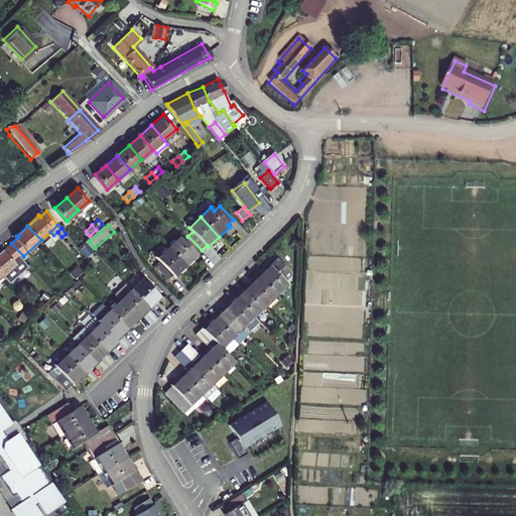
[(179,237),(168,248),(187,267),(198,257),(196,255),(202,250),(187,236),(182,241),(179,237)]
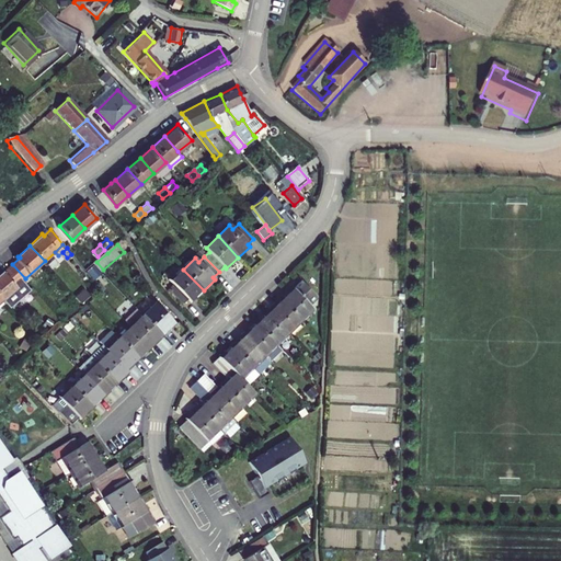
[(19,284),(25,278),(12,264),(0,275),(0,290),(7,298),(20,285),(19,284)]
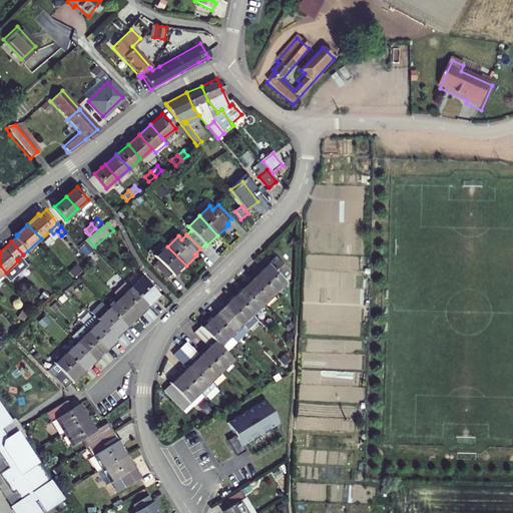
[(174,277),(186,266),(167,246),(156,258),(159,262),(154,266),(167,280),(172,275),(174,277)]
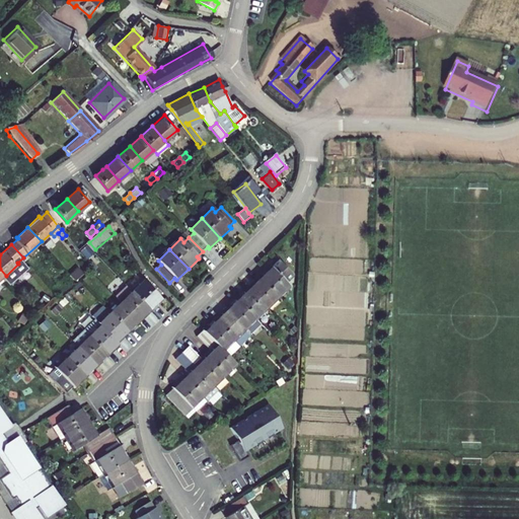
[(258,277),(279,297),(291,286),(284,278),(292,271),(279,257),(272,265),(273,266),(269,271),(267,269),(258,277)]
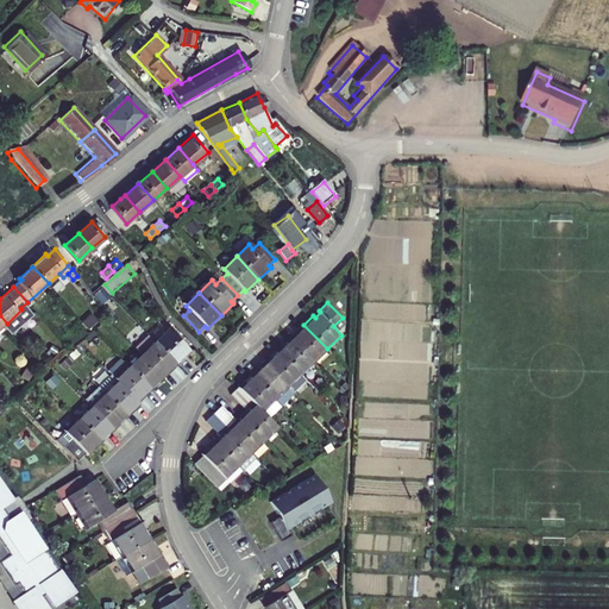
[(293,339),(314,360),(327,349),(303,325),(297,331),(299,332),(293,339)]
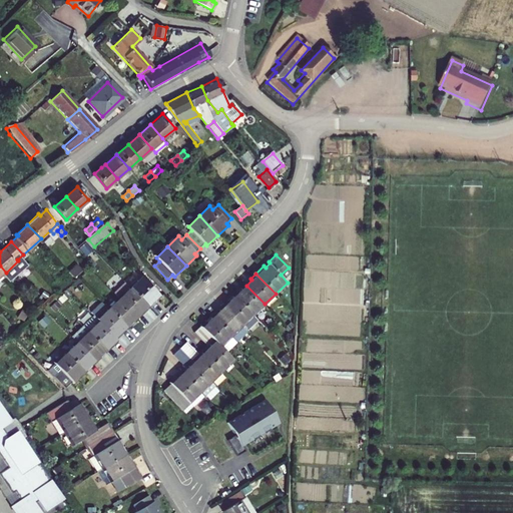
[(131,289),(151,309),(156,305),(155,303),(160,299),(141,279),(131,289)]
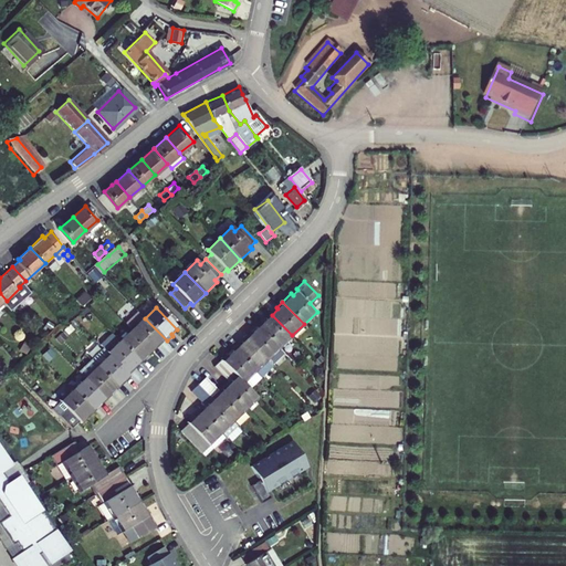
[(133,329),(153,350),(157,346),(159,348),(167,341),(145,318),(139,313),(127,324),(133,329)]
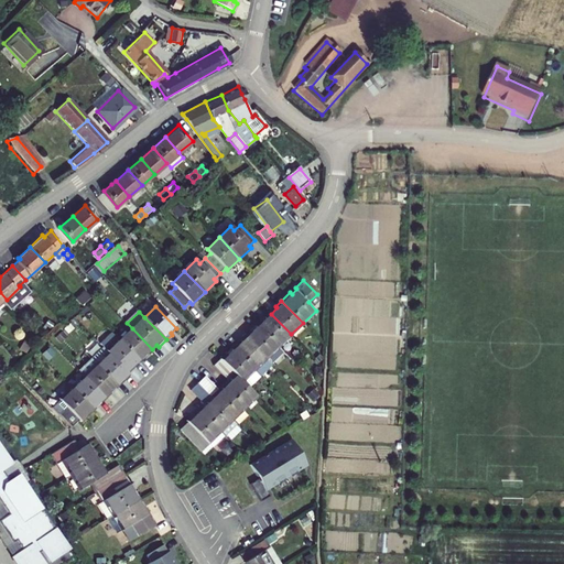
[(258,324),(279,346),(291,334),(271,314),(267,318),(264,316),(258,324)]
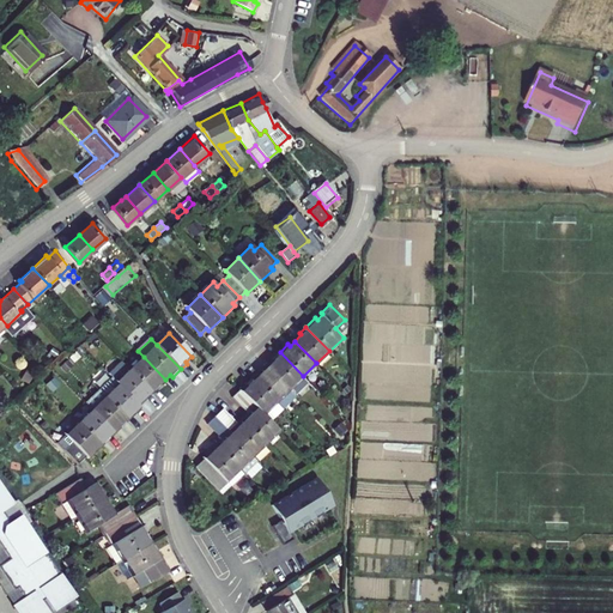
[(268,366),(291,389),(303,376),(280,352),(272,359),(274,360),(268,366)]
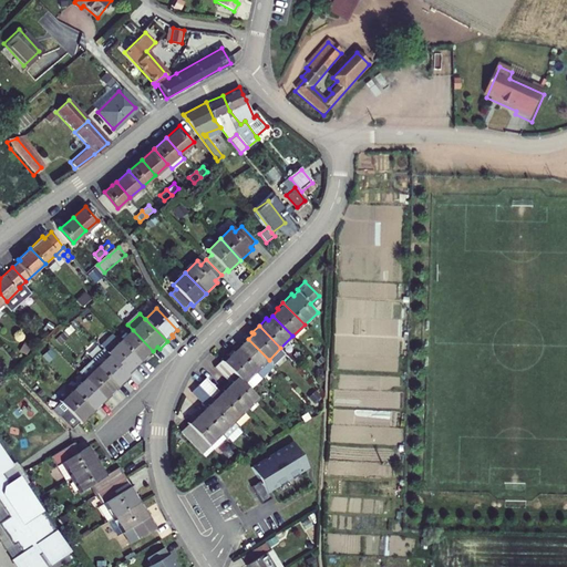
[(133,330),(121,342),(143,364),(150,358),(148,356),(153,351),(133,330)]
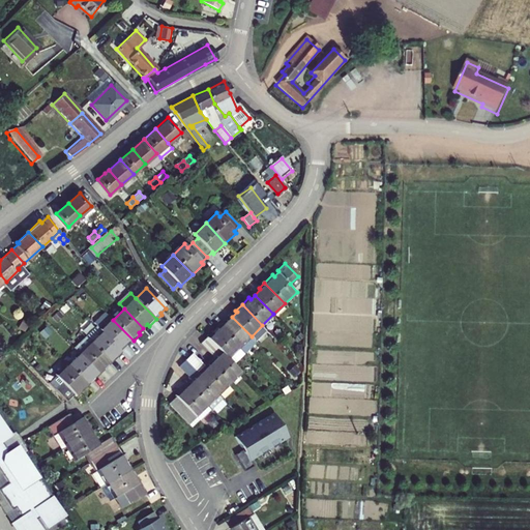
[(126,347),(134,341),(113,320),(108,314),(96,325),(97,327),(120,350),(125,346),(126,347)]
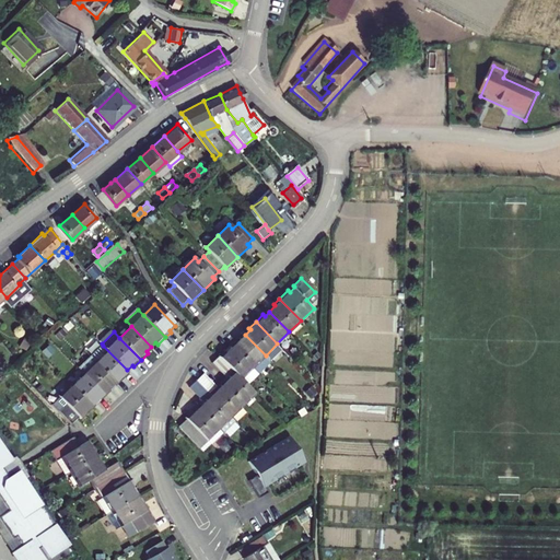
[(232,345),(260,374),(272,362),(266,356),(245,335),(241,339),(238,338),(232,345)]
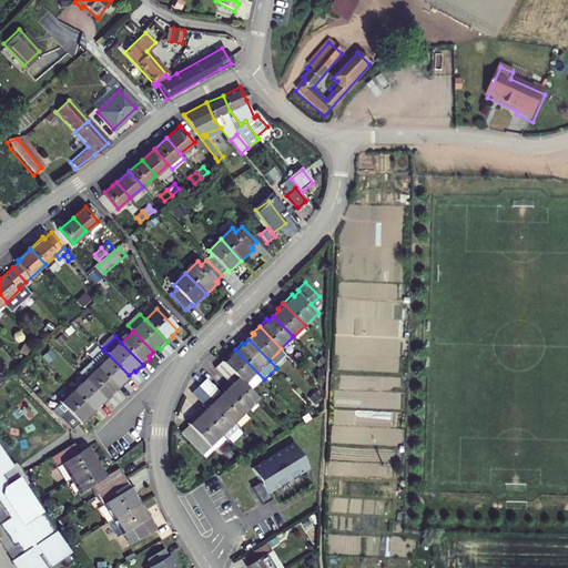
[(251,391),(264,379),(235,350),(227,356),(230,357),(224,363),(251,391)]
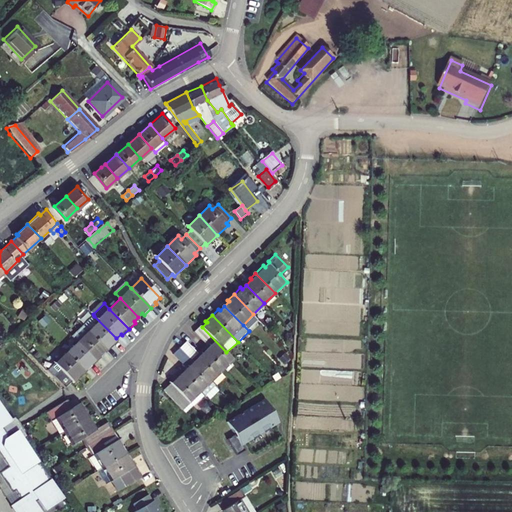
[(116,338),(94,316),(83,326),(108,352),(115,345),(113,344),(117,340),(116,338)]
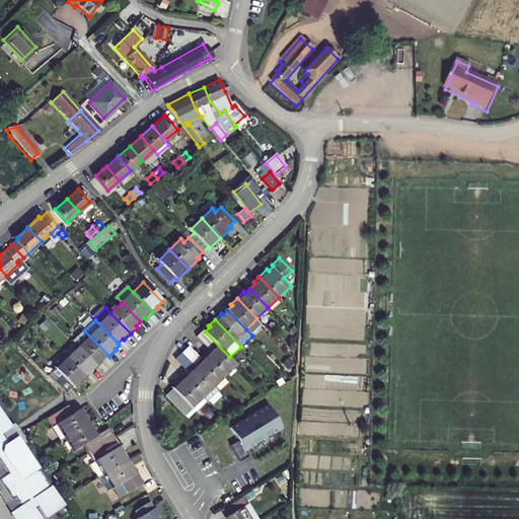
[(103,363),(109,357),(84,330),(73,342),(79,347),(97,366),(101,362),(103,363)]
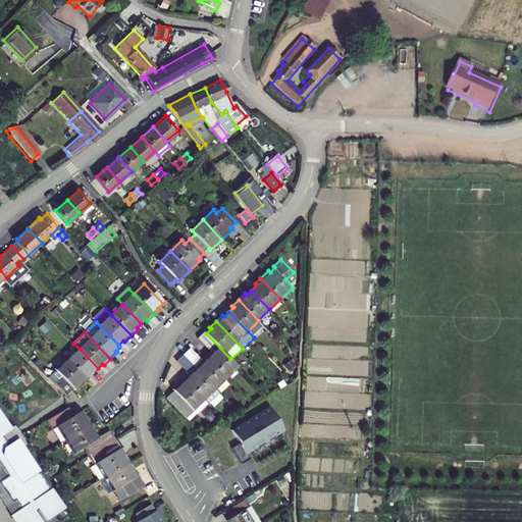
[(207,357),(227,377),(239,367),(230,359),(206,333),(200,338),(210,349),(212,348),(214,350),(207,357)]
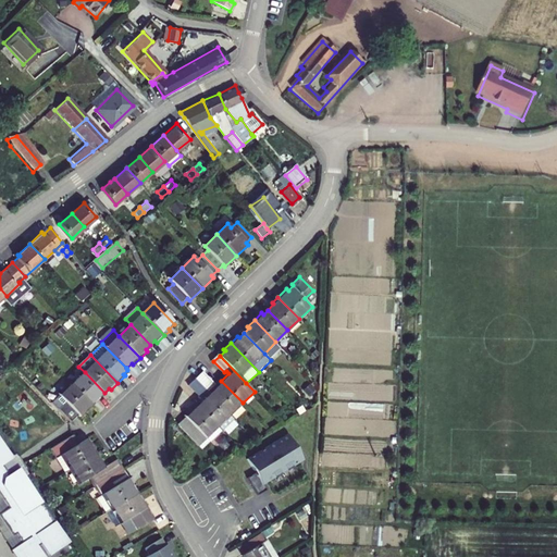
[(100,397),(104,393),(85,372),(73,384),(94,406),(101,398),(100,397)]
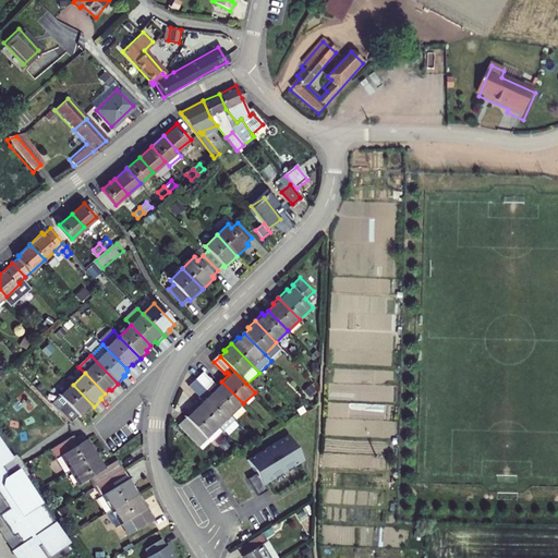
[(231,415),(243,403),(221,381),(214,388),(213,386),(214,385),(203,374),(197,380),(231,415)]
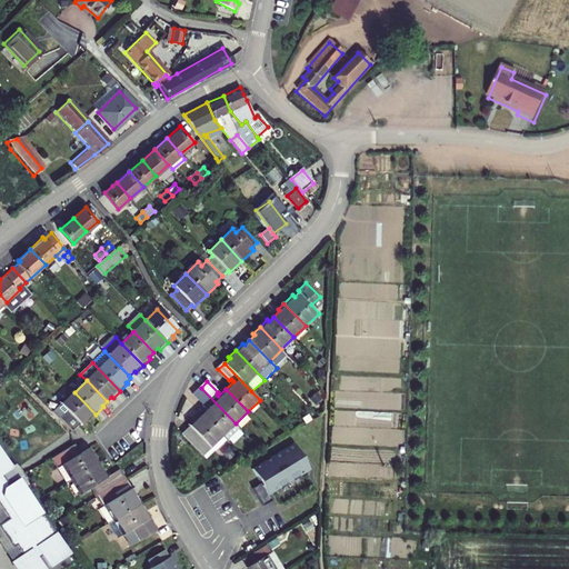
[(200,411),(222,435),(228,439),(240,428),(236,423),(201,388),(195,393),(206,407),(200,411)]
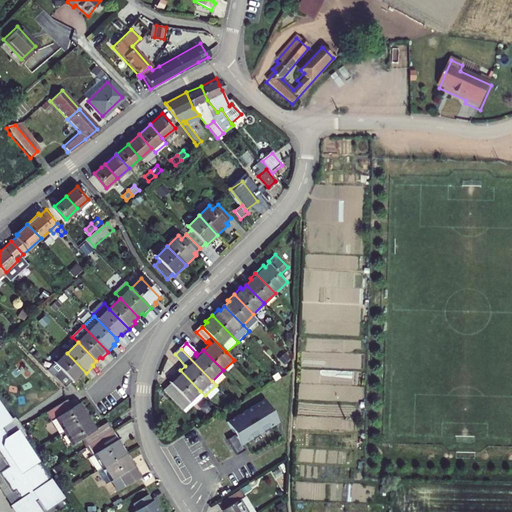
[(49,371),(66,388),(74,381),(78,377),(80,379),(86,373),(67,353),(49,371)]
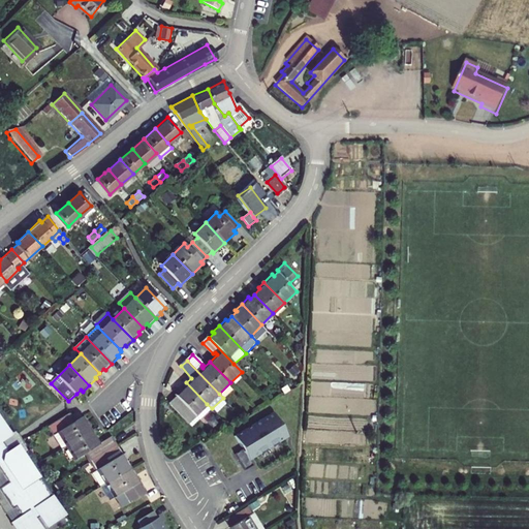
[(188,422),(207,404),(186,382),(179,390),(181,392),(169,402),(188,422)]
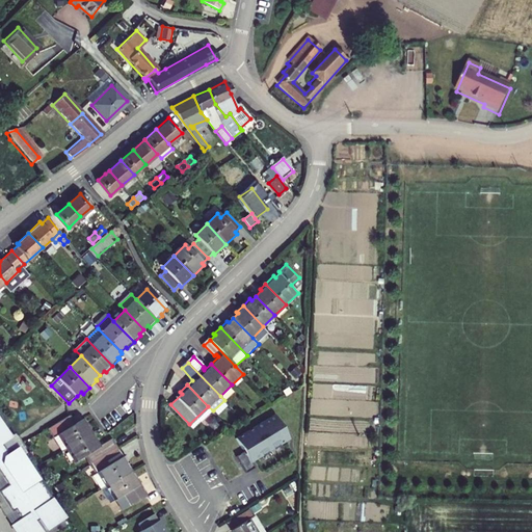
[(276,414),(237,437),(244,449),(247,447),(249,449),(245,452),(238,456),(248,473),(257,468),(254,461),(292,437),(276,414)]
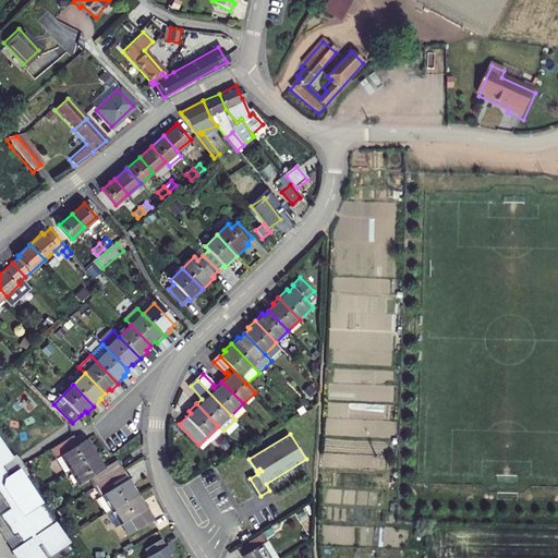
[(72,438),(49,452),(56,462),(62,459),(71,472),(97,456),(92,447),(89,449),(86,443),(79,447),(72,438)]
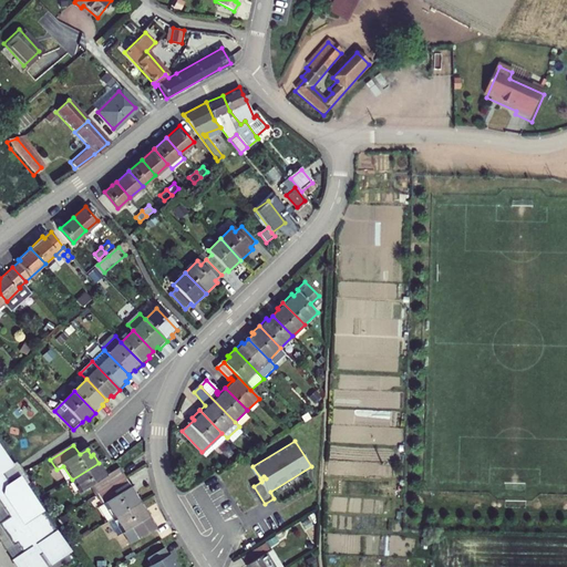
[(0,501),(11,518),(2,527),(17,549),(20,546),(27,556),(16,564),(18,566),(45,566),(41,559),(47,556),(53,566),(54,566),(73,555),(28,487),(22,480),(10,487),(2,476),(14,467),(0,446),(0,501)]
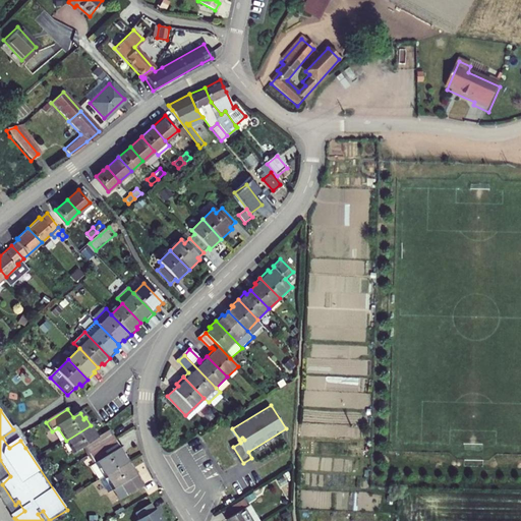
[(91,425),(66,441),(74,454),(84,447),(90,456),(112,443),(107,433),(97,440),(94,435),(96,433),(91,425)]
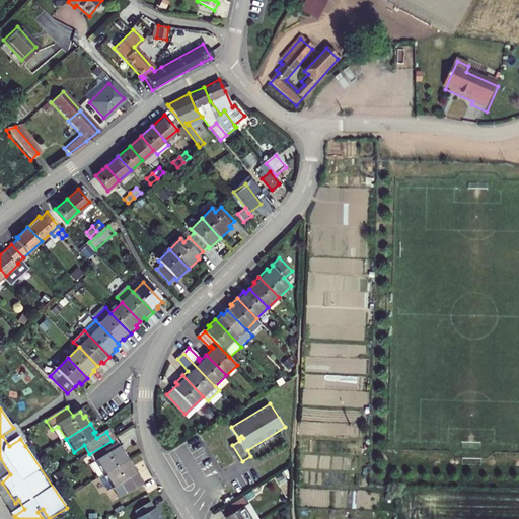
[(13,428),(2,436),(9,446),(20,439),(25,446),(29,443),(17,426),(13,428)]
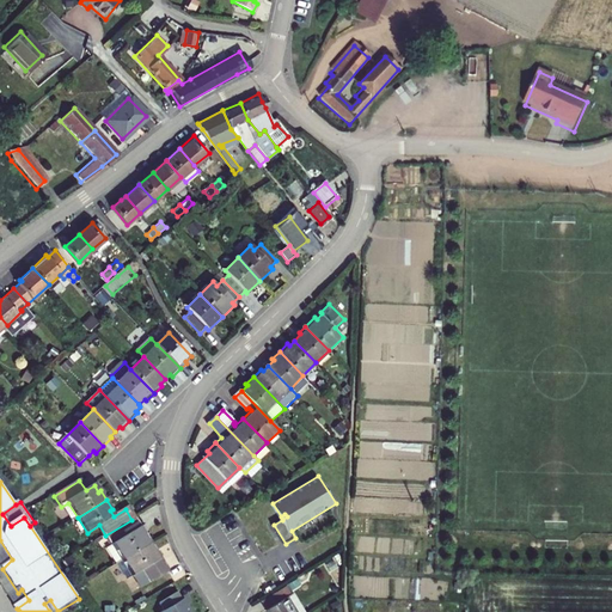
[(132,520),(105,536),(122,562),(151,544),(145,536),(142,537),(132,520)]
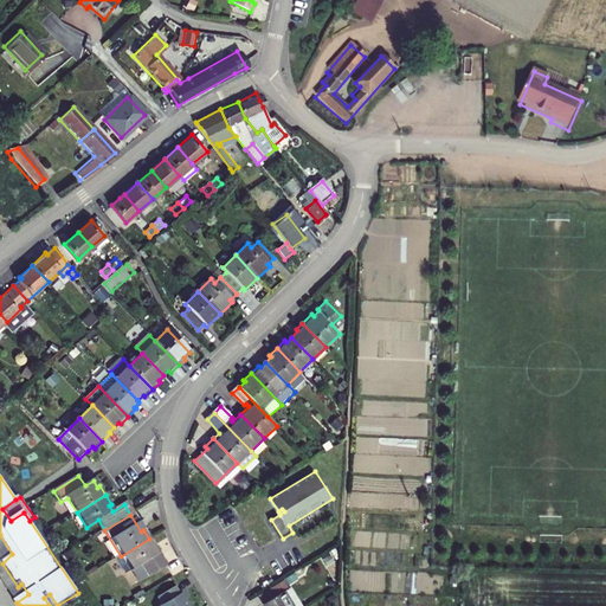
[(12,554),(0,535),(0,560),(0,561),(0,560),(0,577),(17,603),(28,594),(21,584),(18,587),(2,563),(12,554)]
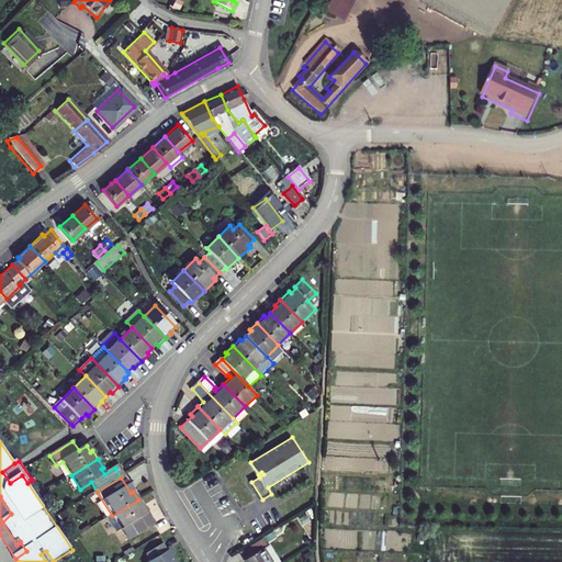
[(138,499),(112,516),(105,520),(114,535),(122,530),(130,542),(153,528),(145,516),(142,510),(144,509),(138,499)]
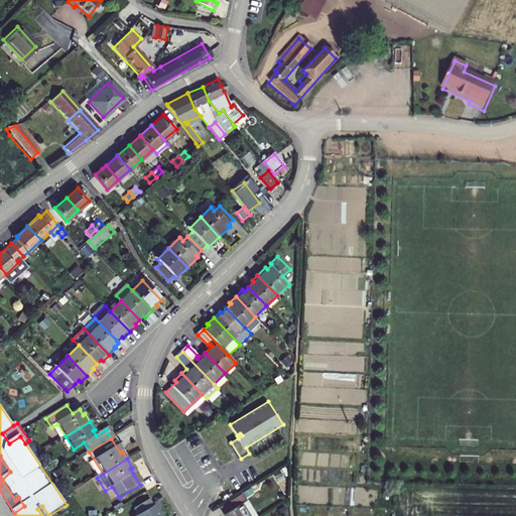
[(223,507),(228,514),(249,501),(244,494),(223,507)]
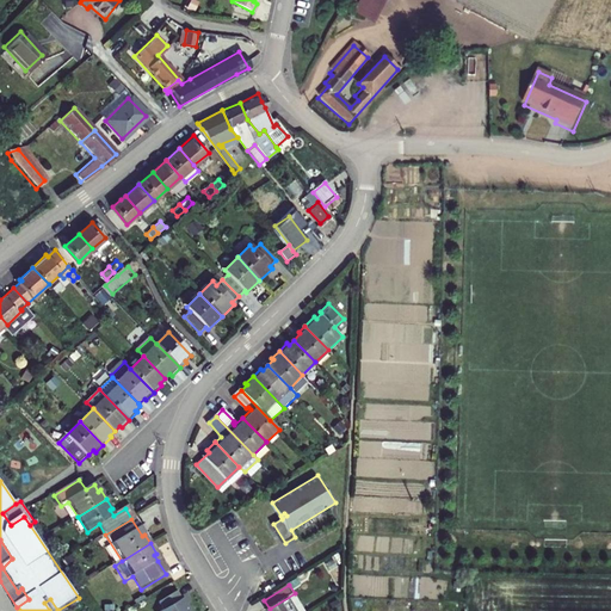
[(179,591),(161,603),(166,610),(164,610),(193,610),(190,604),(186,598),(184,599),(180,593),(179,591)]
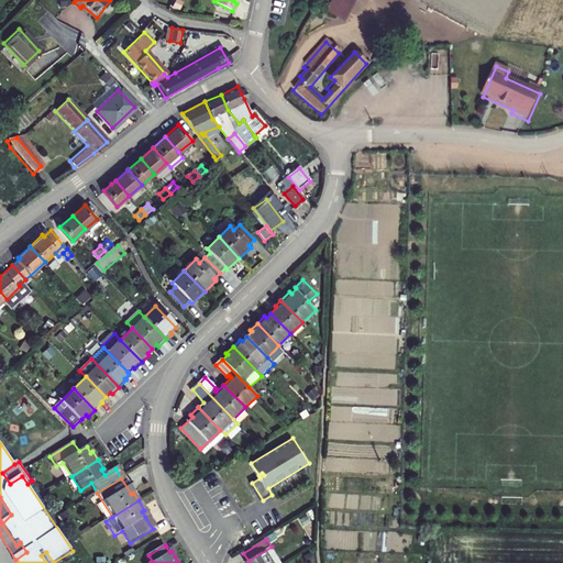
[(284,562),(273,545),(272,547),(249,561),(249,562),(284,562)]
